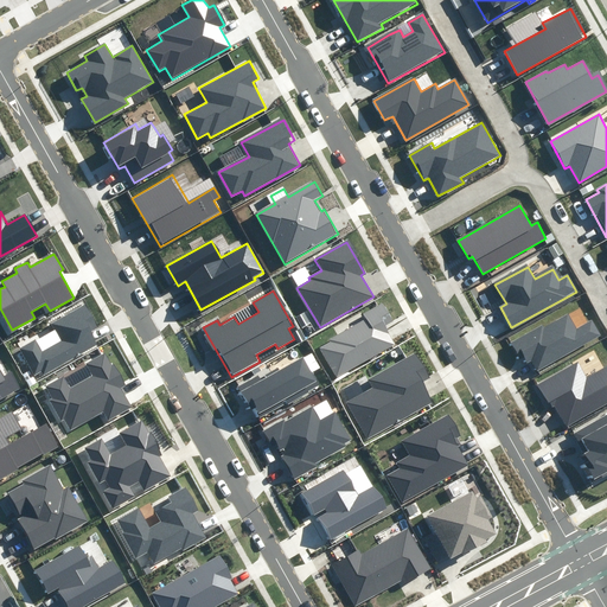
[(366,320),(318,346),(336,378),(396,344),(385,326),(393,323),(383,304),(363,314),(366,320)]
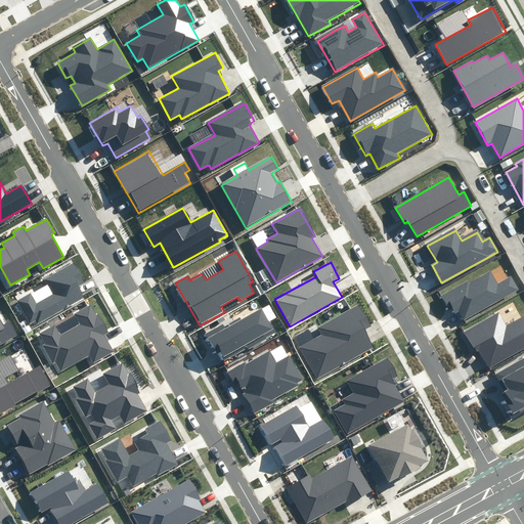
[(85,284),(74,263),(44,279),(52,294),(37,303),(32,293),(16,301),(30,324),(37,320),(39,323),(84,299),(78,288),(85,284)]
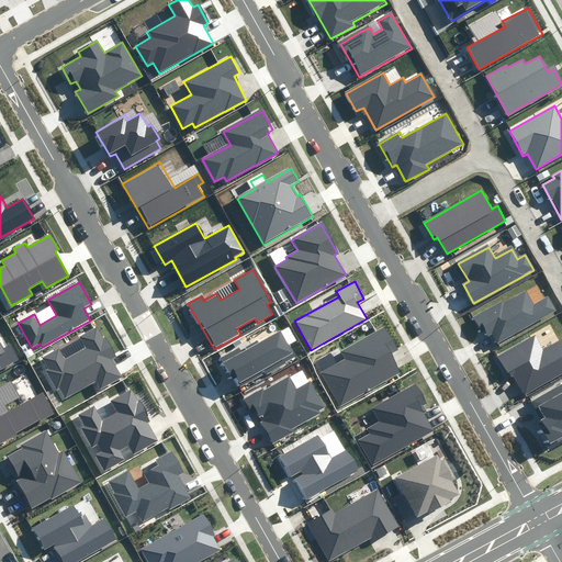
[(503,301),(472,317),(484,337),(490,334),(496,346),(558,312),(549,296),(535,304),(527,290),(504,303),(503,301)]
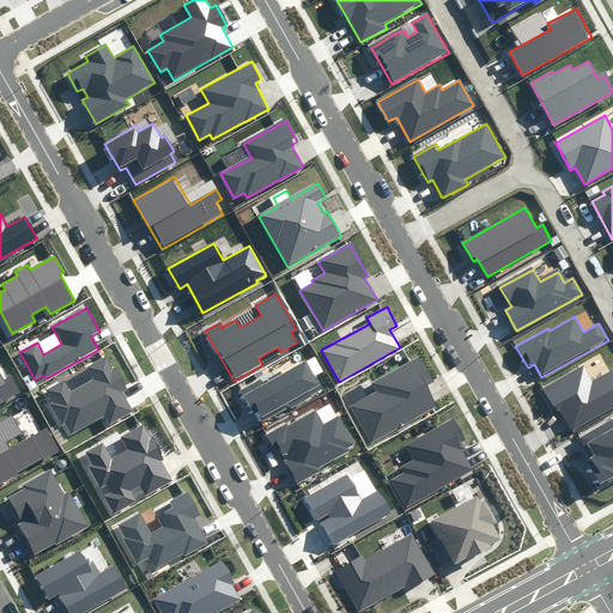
[(113,366),(107,357),(86,368),(93,380),(70,392),(64,382),(47,390),(54,402),(50,404),(61,424),(64,423),(70,434),(104,414),(110,424),(133,412),(122,393),(128,389),(115,365),(113,366)]
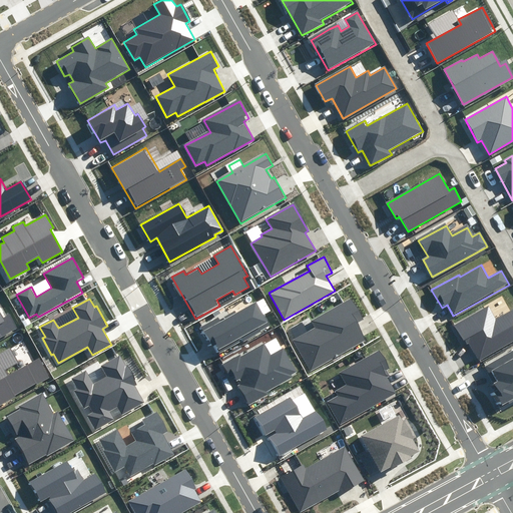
[(362,320),(350,300),(311,322),(315,328),(292,341),(310,373),(367,341),(356,323),(362,320)]
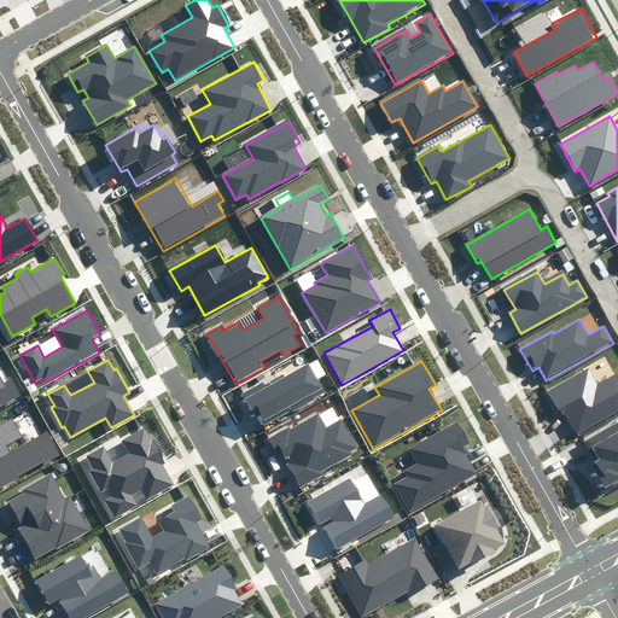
[(324,392),(309,363),(267,386),(264,380),(242,394),(255,418),(260,414),(264,424),(324,392)]
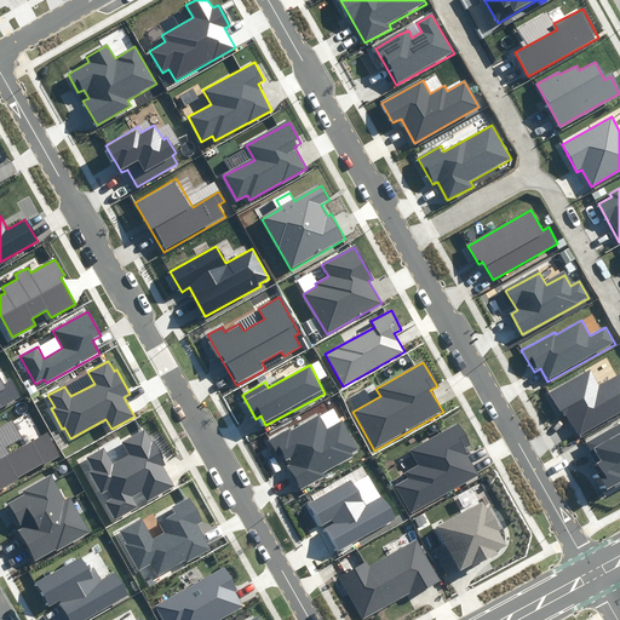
[(577,437),(619,412),(619,373),(598,386),(590,371),(551,392),(577,437)]
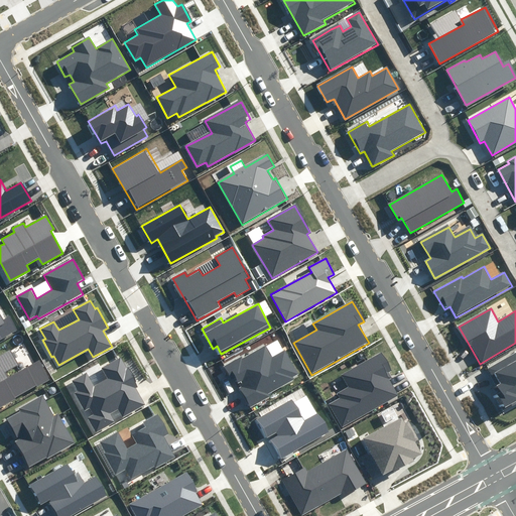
[(0,339),(16,331),(9,317),(4,319),(0,312),(0,339)]
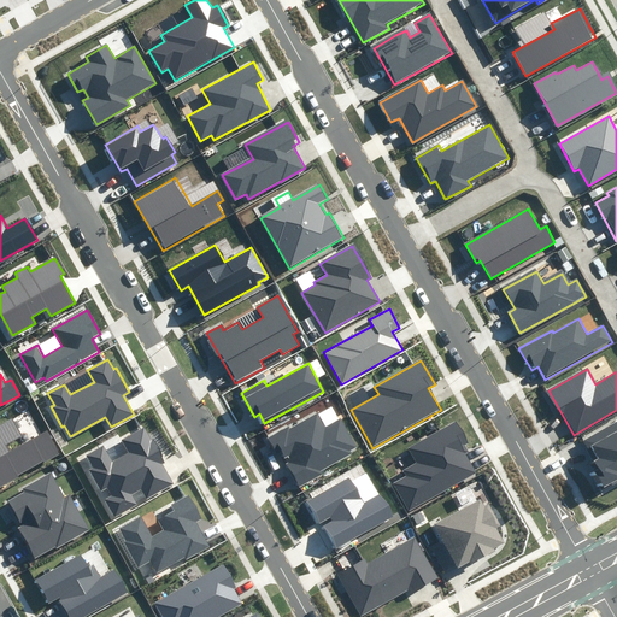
[(327,427),(319,412),(268,438),(276,456),(282,452),(299,486),(322,475),(319,469),(358,450),(342,418),(327,427)]
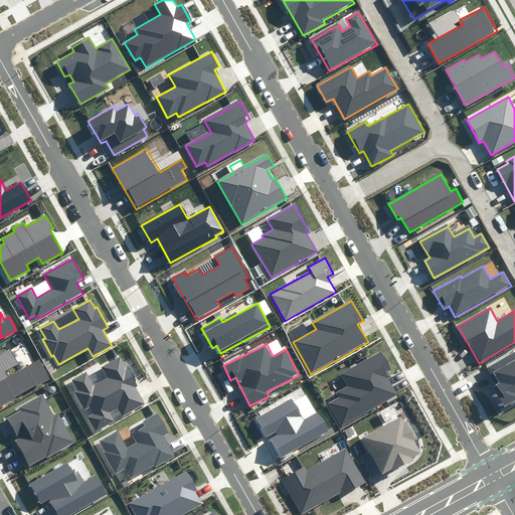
[(18,364),(10,349),(0,355),(0,406),(50,379),(39,359),(8,376),(6,371),(18,364)]
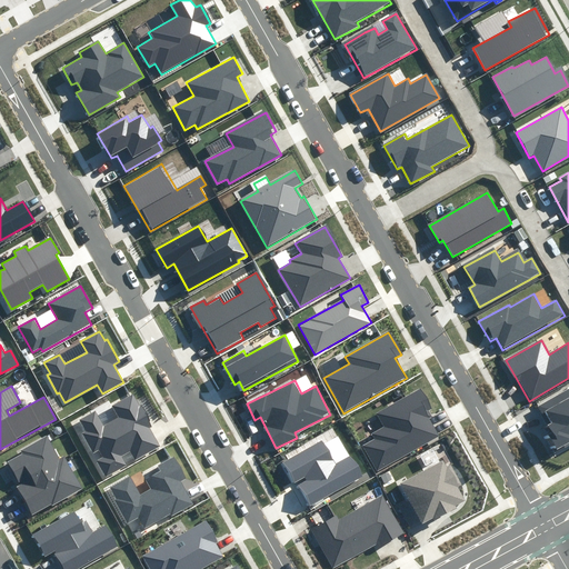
[(568,388),(537,407),(550,431),(546,433),(556,451),(568,443),(568,388)]
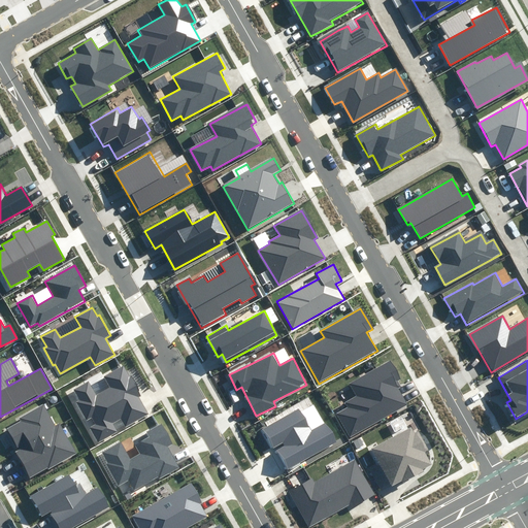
[(336,414),(351,438),(407,404),(396,385),(402,382),(390,361),(351,384),(358,396),(345,403),(347,406),(336,414)]
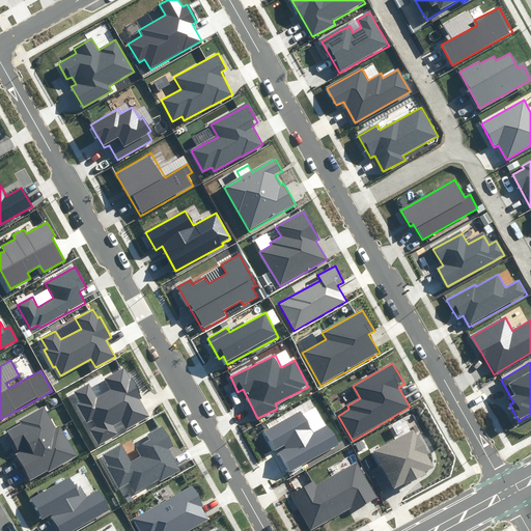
[(130,378),(124,369),(106,380),(112,390),(98,397),(90,383),(76,391),(82,402),(79,403),(88,420),(93,417),(99,426),(91,429),(100,444),(118,434),(113,425),(120,421),(126,428),(149,415),(139,397),(142,396),(131,376),(130,378)]
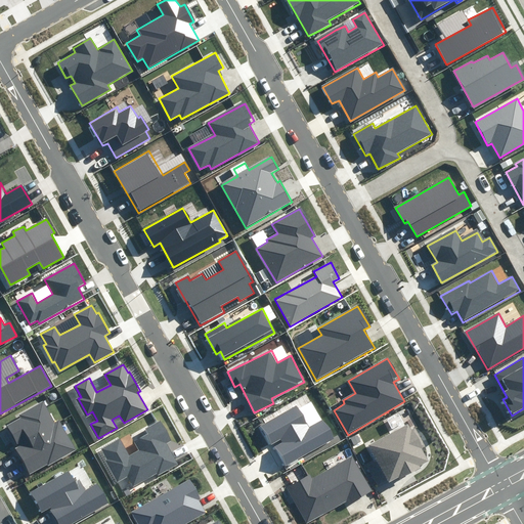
[(5,425),(16,444),(54,422),(43,403),(5,425)]
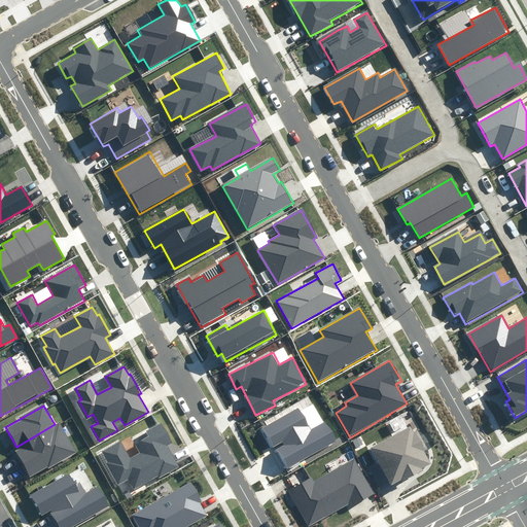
[(311,429),(299,409),(264,429),(273,447),(282,442),(284,445),(276,449),(287,468),(337,441),(325,421),(311,429)]
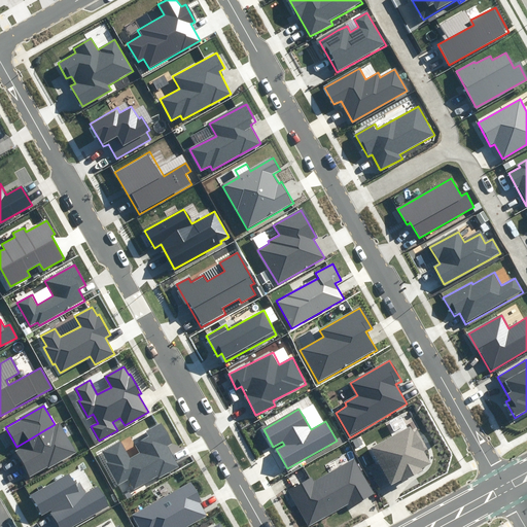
[(60,422),(55,424),(16,447),(19,449),(14,451),(29,477),(47,466),(48,468),(77,452),(60,422)]
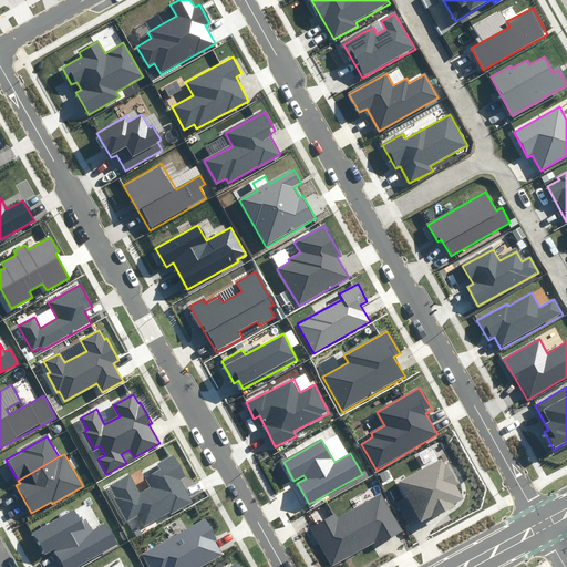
[(129,474),(106,486),(127,524),(137,518),(143,528),(192,502),(178,478),(184,476),(173,456),(160,464),(163,468),(144,477),(150,487),(138,493),(129,474)]
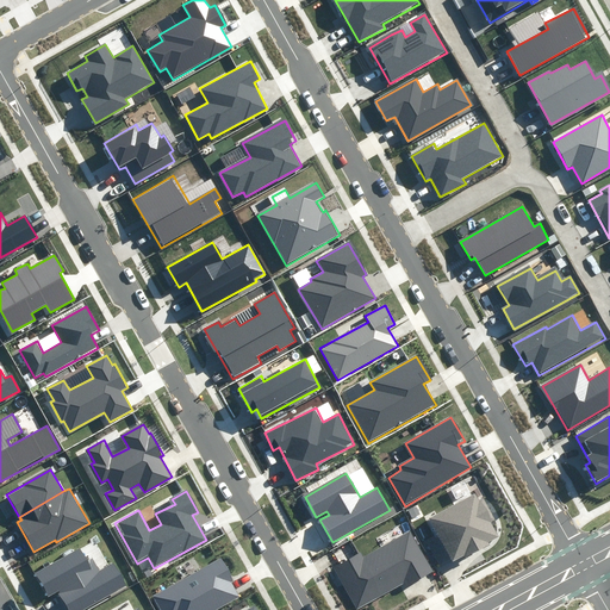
[(474,492),(429,518),(453,561),(499,536),(474,492)]
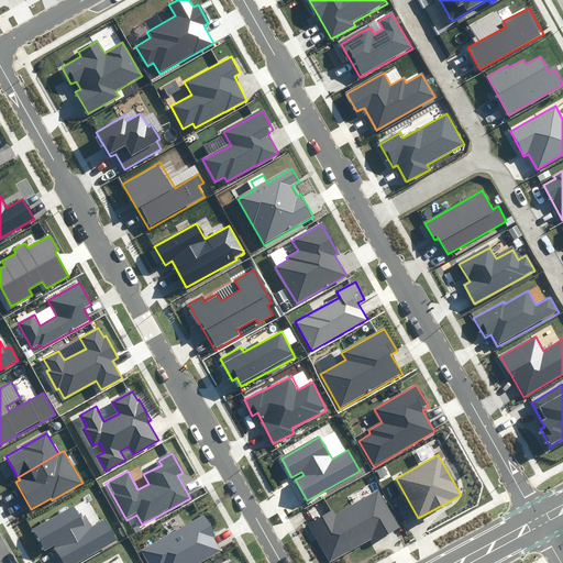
[(342,509),(362,544),(370,539),(373,543),(400,527),(378,488),(342,509)]
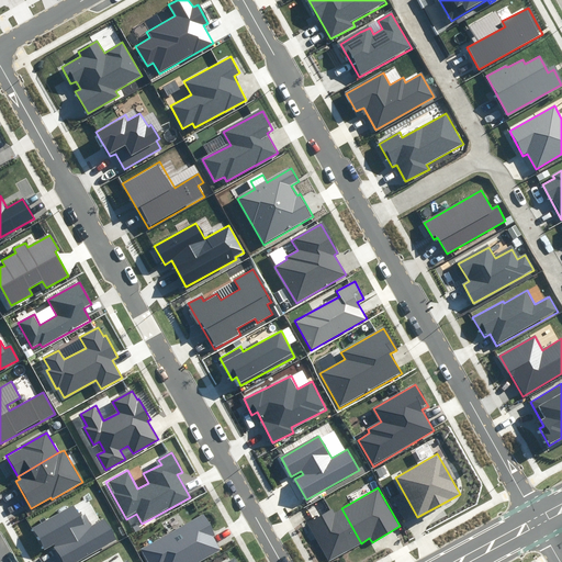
[(79,561),(117,541),(104,518),(88,527),(76,505),(33,529),(45,551),(53,548),(60,561),(79,561)]
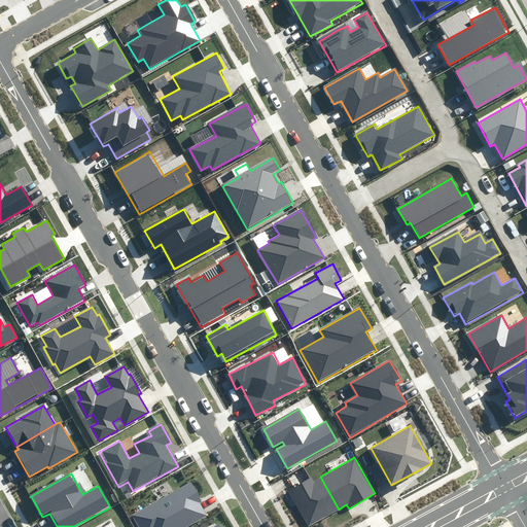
[(339,510),(320,477),(313,481),(310,477),(287,490),(309,526),(339,510)]
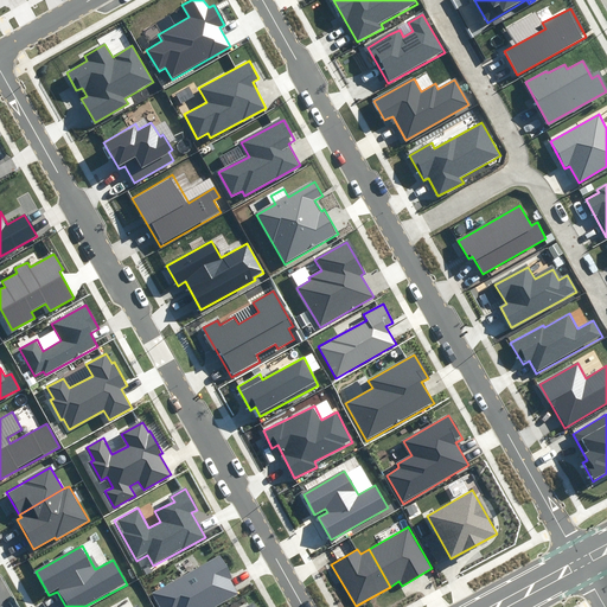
[(219,555),(152,594),(159,606),(216,606),(240,594),(230,579),(232,576),(219,555)]
